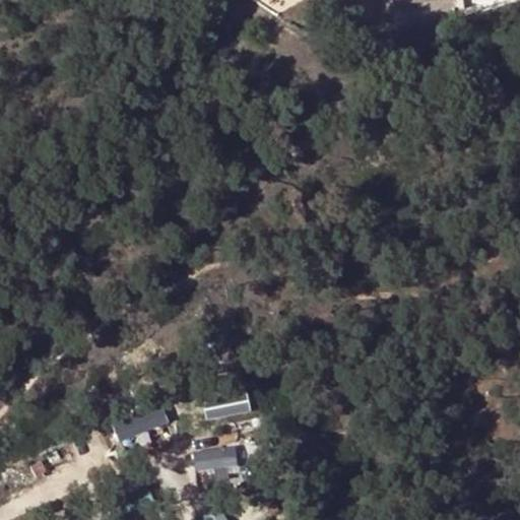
[(363,23),(356,12),(348,17),(354,28),(363,23)]
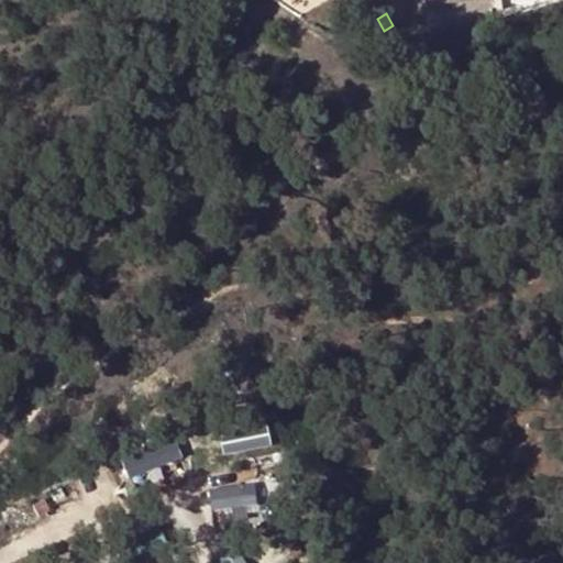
[(130,479),(186,457),(175,430),(119,452),(130,479)]
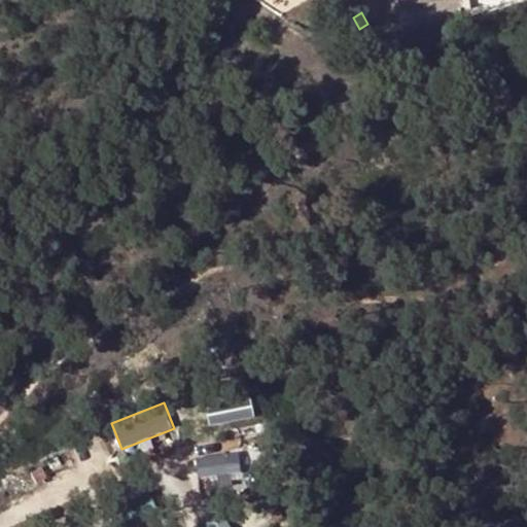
[(246,450),(199,455),(202,480),(249,475),(246,450)]
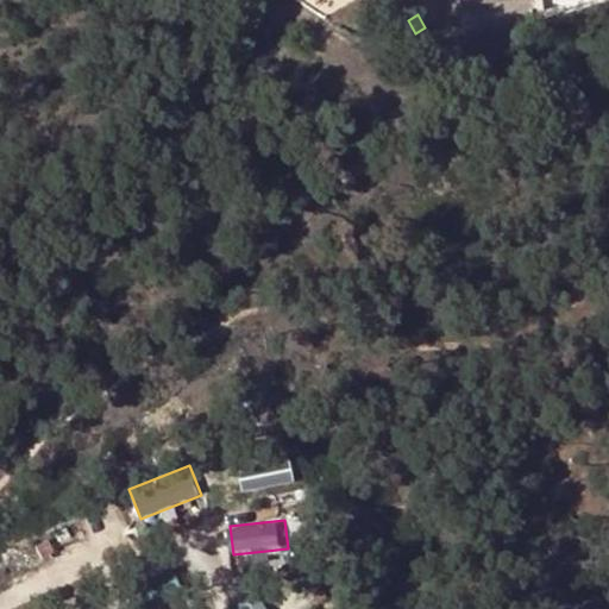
[(271,608),(258,590),(238,603),(240,608),(271,608)]
